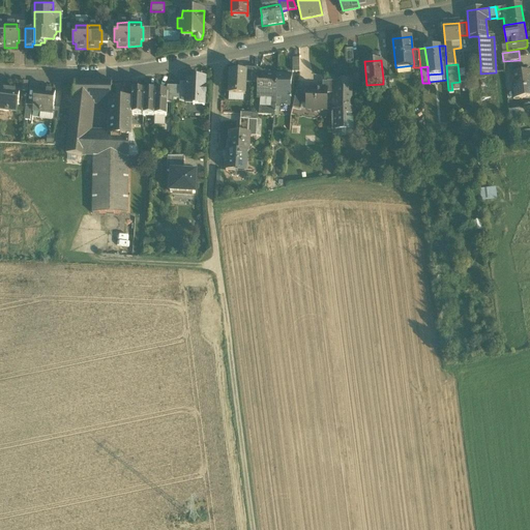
[(519,91),(520,97),(529,96),(529,71),(510,74),(512,92),(519,91)]
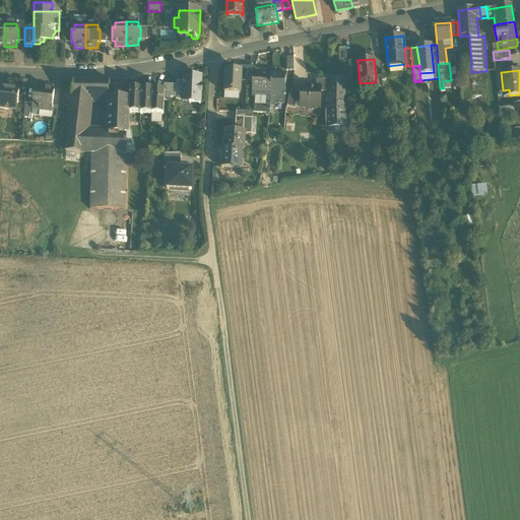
[(224,92),(240,93),(241,80),(241,72),(225,71),(225,79),(224,79),(223,90),(224,90),(224,92)]
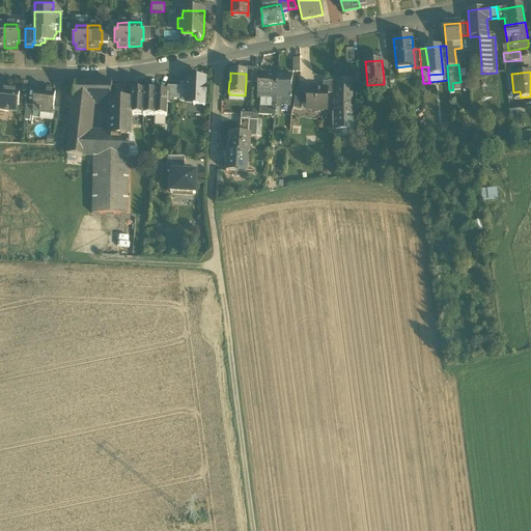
[(258,99),(276,99),(278,75),(259,74),(258,74),(258,83),(257,98),(258,99)]
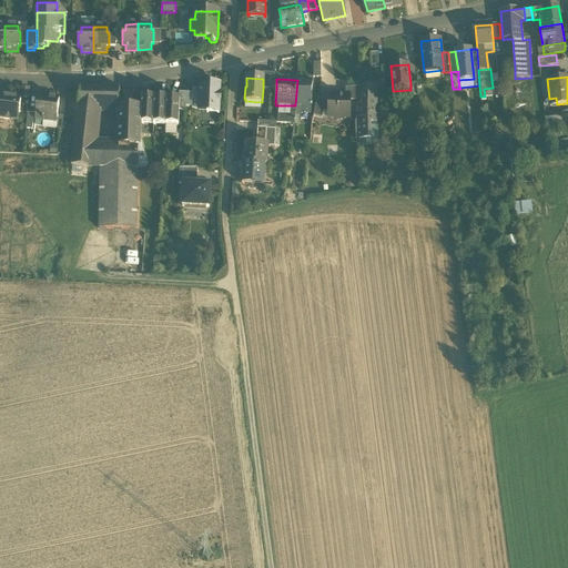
[(312,80),(297,80),(295,105),(311,107),(312,80)]
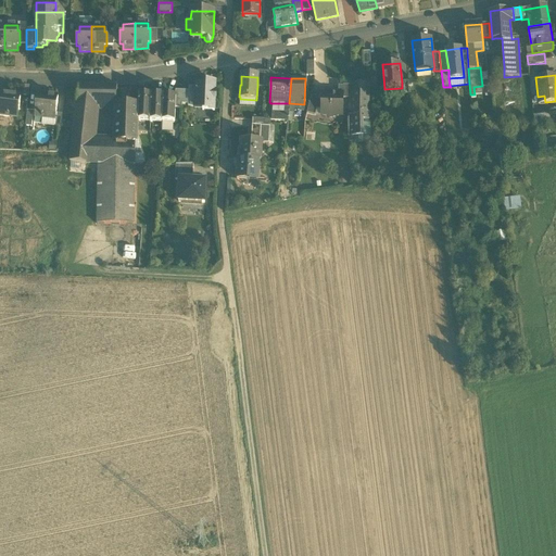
[(202,110),(214,111),(215,99),(216,99),(216,91),(215,91),(215,83),(203,83),(203,85),(196,85),(196,87),(194,106),(202,106),(202,110)]
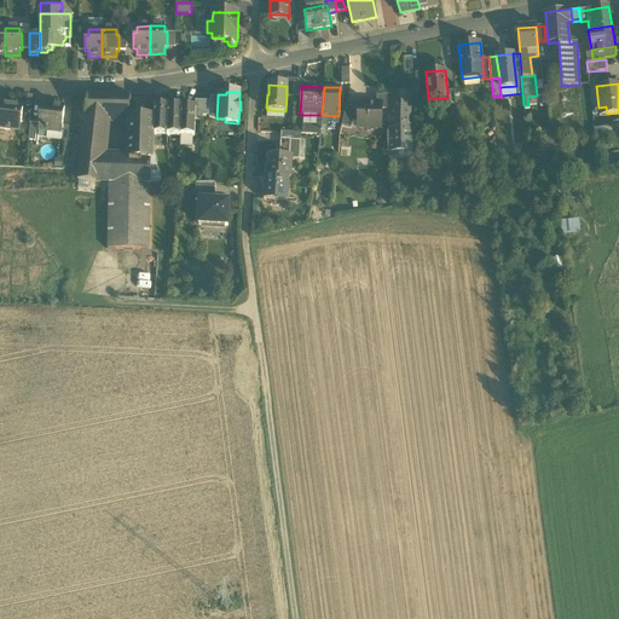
[(394,161),(405,161),(408,160),(411,158),(412,155),(414,151),(414,138),(410,134),(410,94),(393,94),(392,125),(391,125),(391,128),(388,129),(388,133),(388,152),(388,162),(394,162),(394,161)]
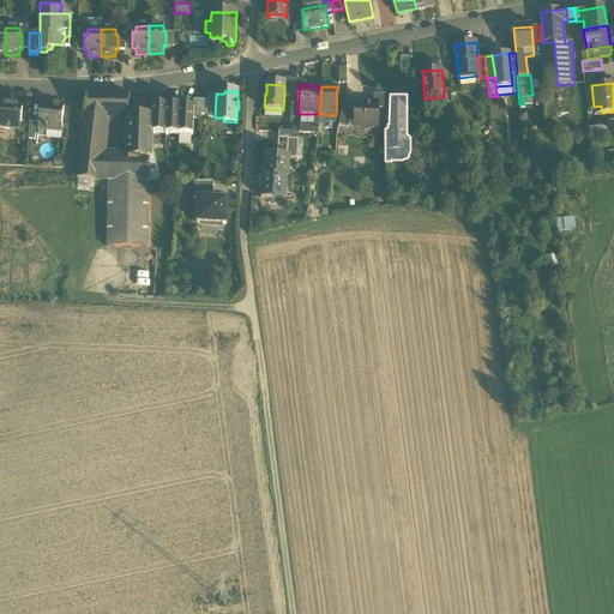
[(23,106),(31,107),(32,95),(22,95),(23,106)]
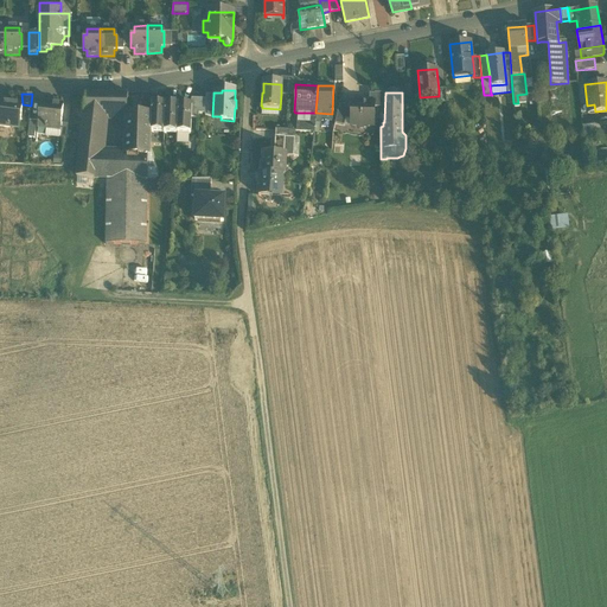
[(128,94),(116,95),(115,117),(126,117),(126,116),(127,116),(127,115),(128,94)]
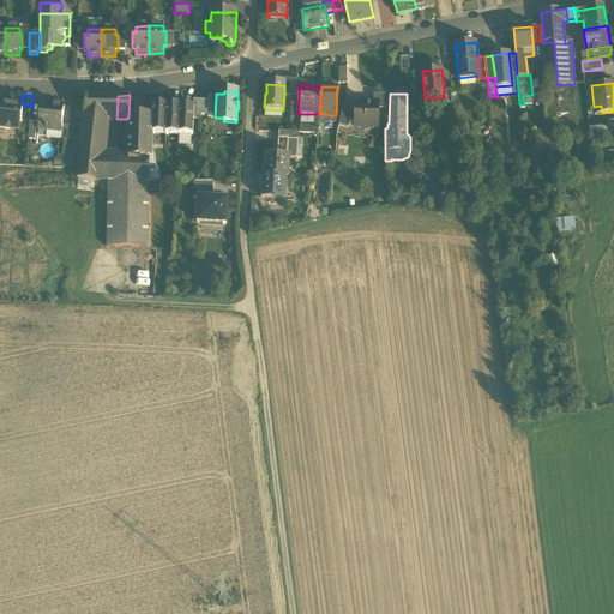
[(387,109),(387,95),(374,95),(373,104),(378,104),(378,108),(387,109)]
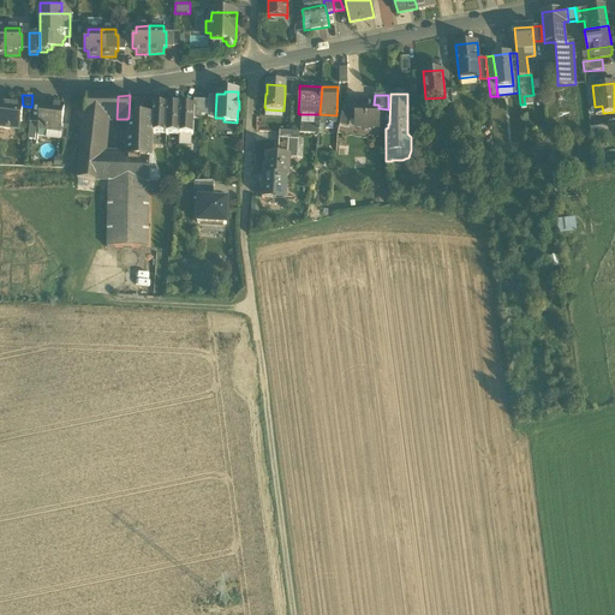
[(77,180),(96,183),(97,168),(101,168),(102,155),(107,118),(117,119),(118,96),(88,96),(77,180)]
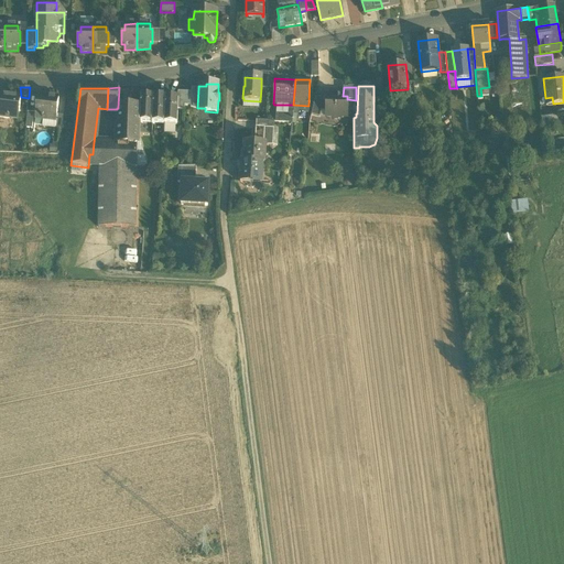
[(408,97),(408,89),(390,90),(391,99),(408,97)]
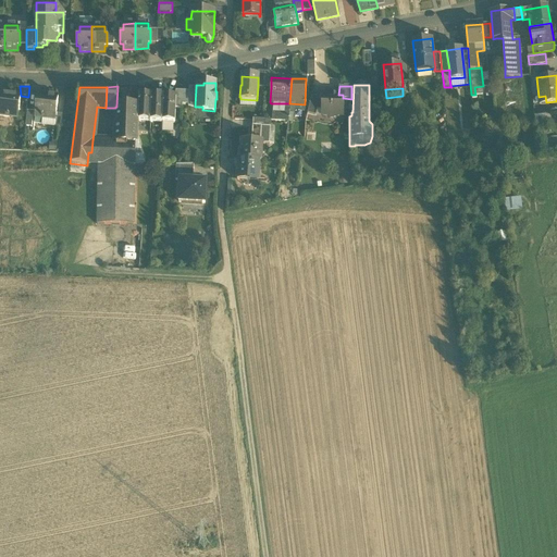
[(0,115),(19,118),(21,96),(0,94),(0,95),(0,115)]
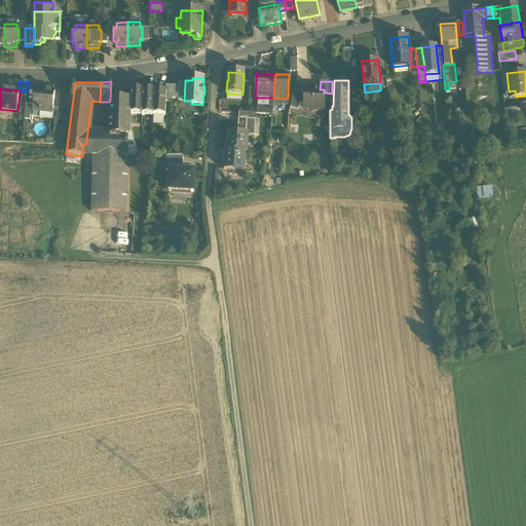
[(305,97),(304,105),(310,106),(311,109),(311,111),(321,110),(321,109),(324,109),(324,92),(324,89),(320,89),(305,88),(303,96),(303,97),(305,97)]
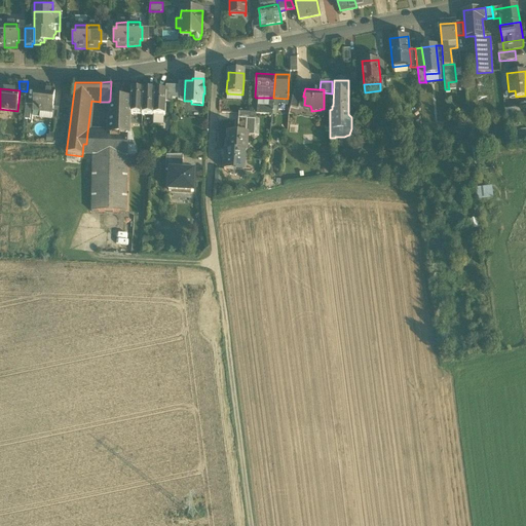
[(41,111),(52,112),(53,107),(54,91),(35,89),(33,110),(39,111),(39,112),(40,112),(41,112),(41,111)]
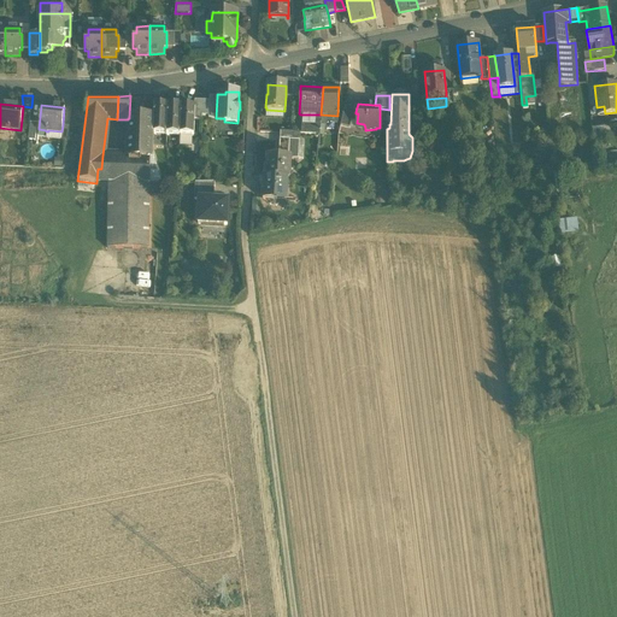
[(153,135),(166,135),(168,106),(153,106),(153,135)]
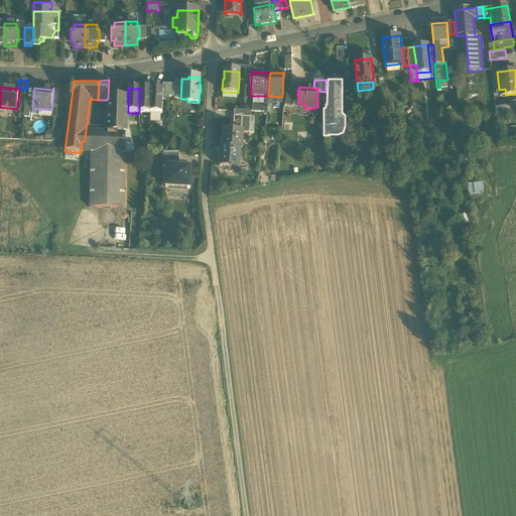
[(151,89),(140,89),(139,113),(150,113),(151,89)]
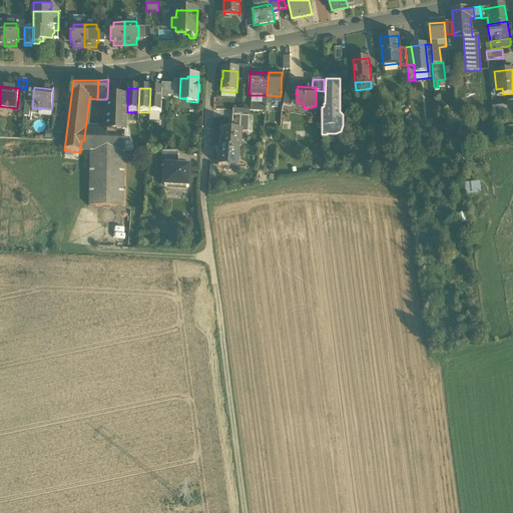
[(161,89),(150,88),(149,112),(159,113),(161,113),(161,99),(162,89),(161,89)]
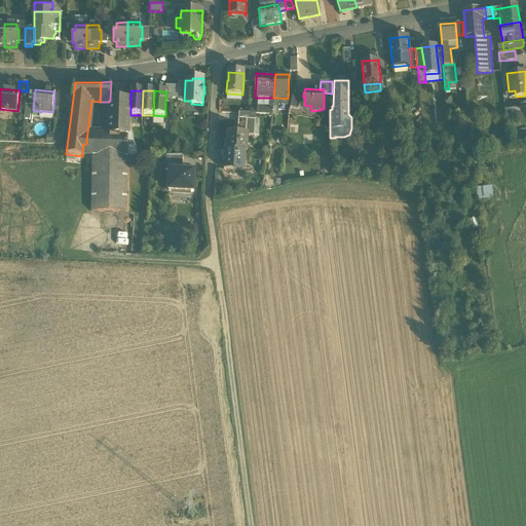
[(291,107),(298,109),(300,104),(304,105),(305,97),(303,97),(303,96),(301,95),(302,92),(294,91),(291,107)]
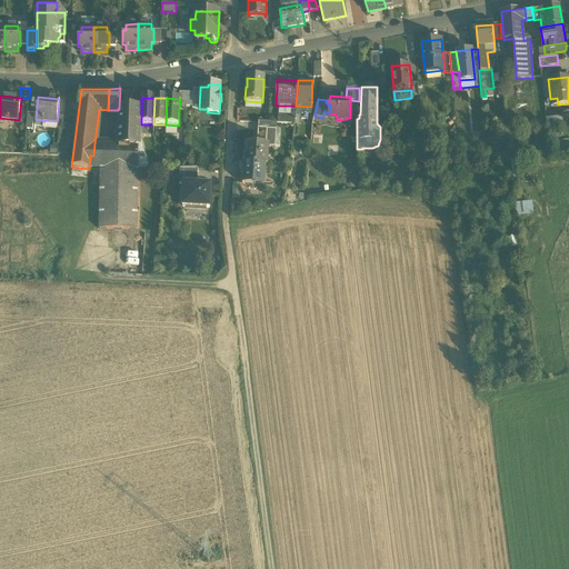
[(296,111),(296,115),(279,113),(278,125),(295,125),(296,116),(300,116),(300,113),(311,113),(311,107),(296,106),(277,106),(276,110),(296,111)]
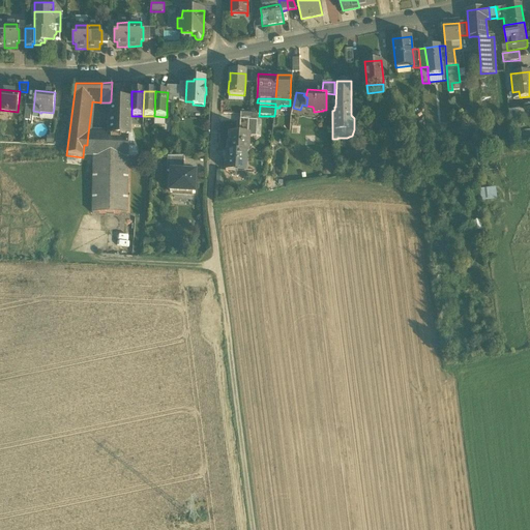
[(129,129),(130,129),(131,101),(111,100),(111,101),(110,101),(110,102),(109,135),(109,136),(128,136),(129,129)]
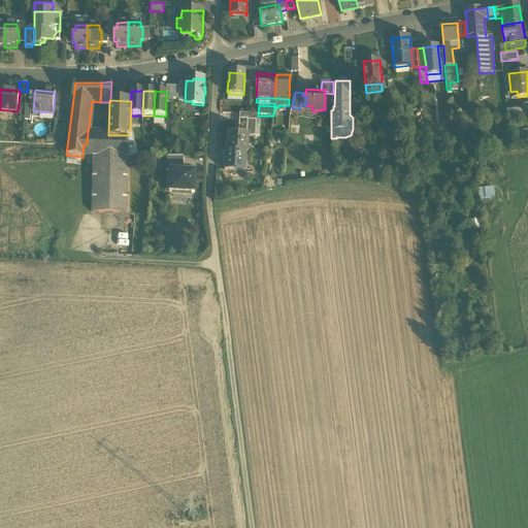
[(506,109),(507,118),(521,116),(521,108),(506,109)]
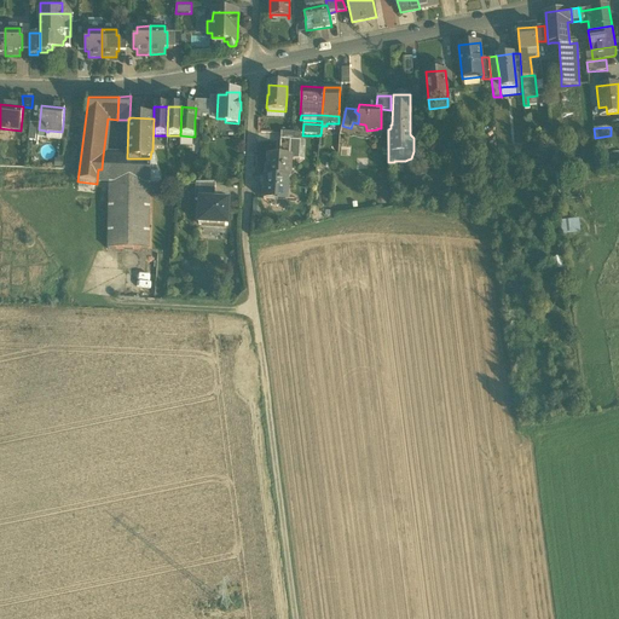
[(192,137),(180,136),(180,146),(192,146),(192,137)]
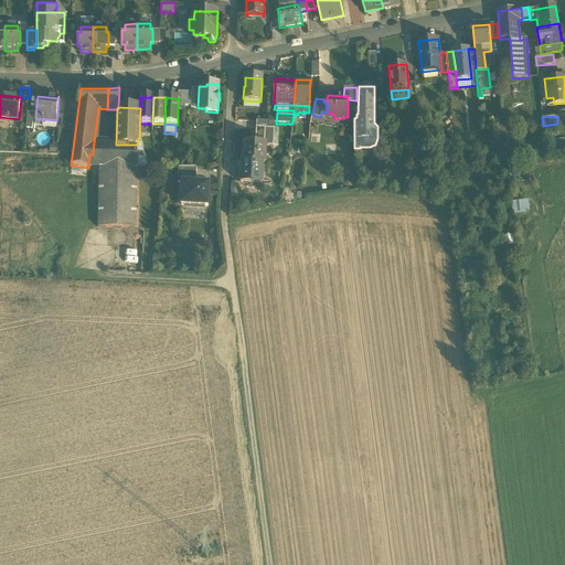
[(266,145),(269,145),(270,129),(256,128),(255,144),(266,145)]
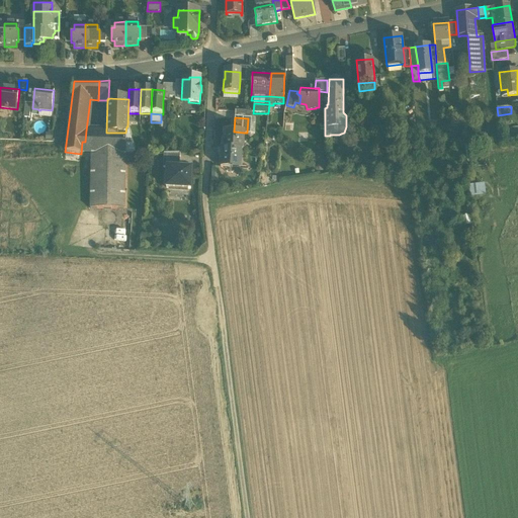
[(125,133),(125,155),(136,155),(127,126),(126,126),(125,133)]
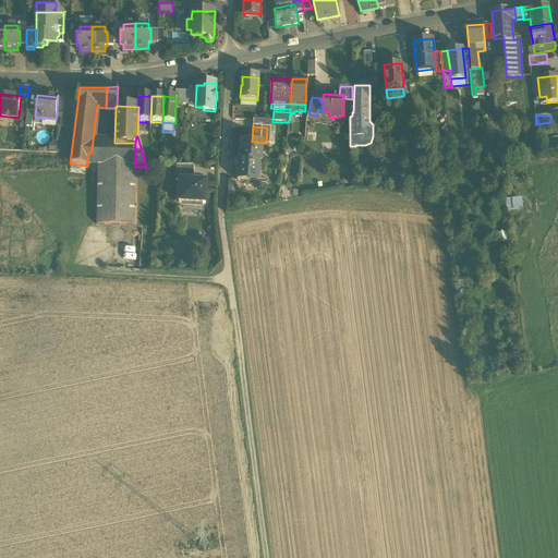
[(87,166),(98,166),(100,142),(93,141),(92,153),(88,153),(87,166)]
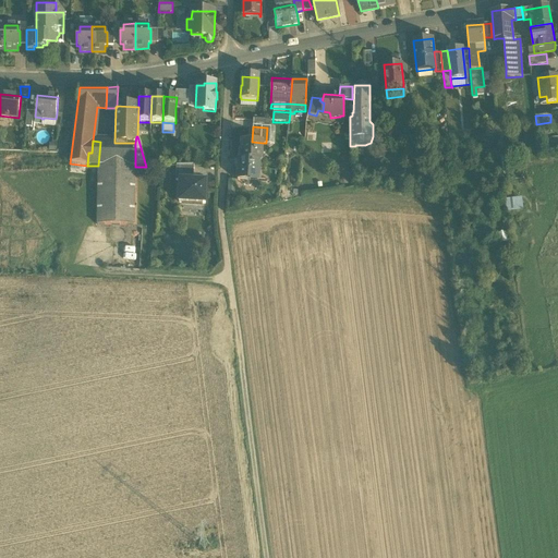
[(100,142),(98,166),(135,167),(135,143),(114,143),(114,142),(100,142)]
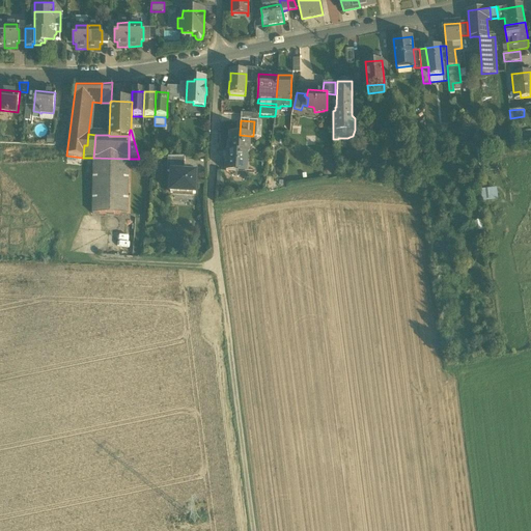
[(249,155),(250,138),(250,136),(240,135),(230,135),(229,154),(247,155),(249,155)]
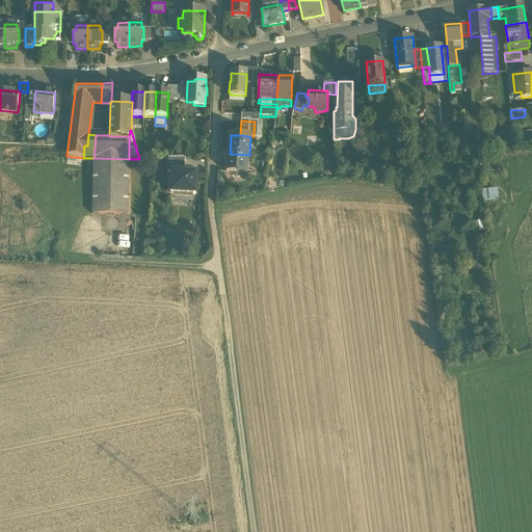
[(246,174),(247,155),(230,154),(228,154),(227,173),(246,174)]
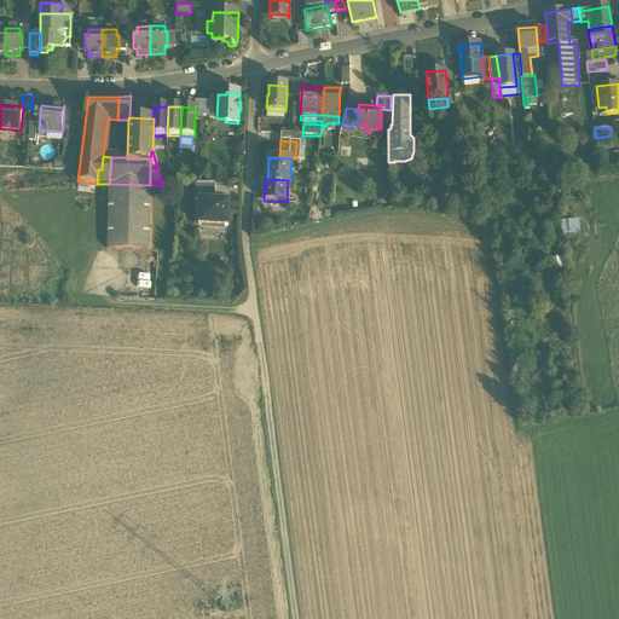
[(149,250),(150,185),(109,184),(108,249),(149,250)]
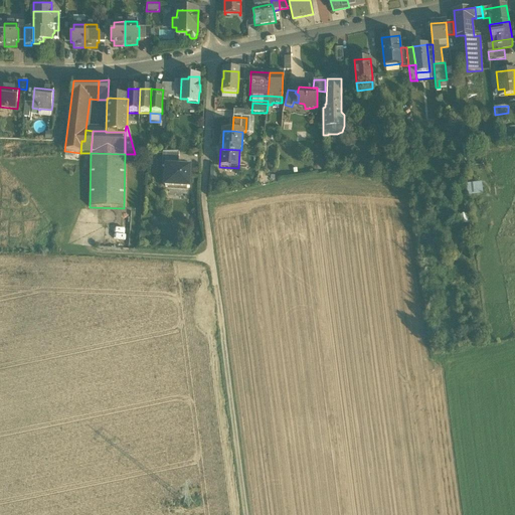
[(162,168),(166,168),(166,167),(178,168),(179,156),(163,155),(162,168)]
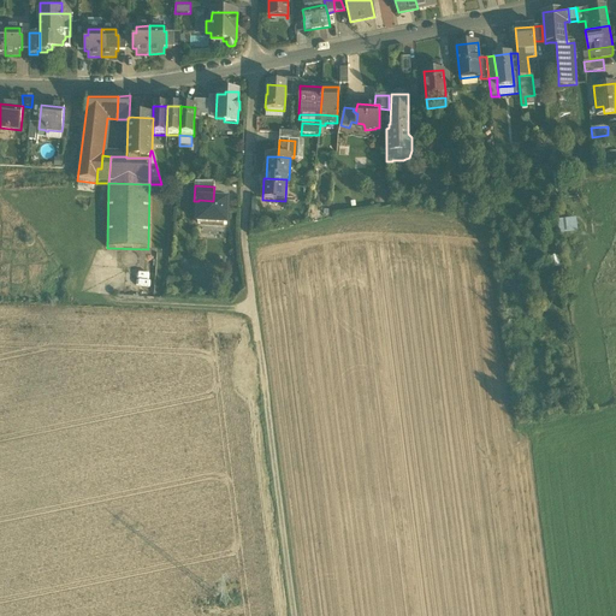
[(227,201),(213,201),(199,200),(199,201),(197,224),(201,225),(224,225),(226,225),(227,201)]
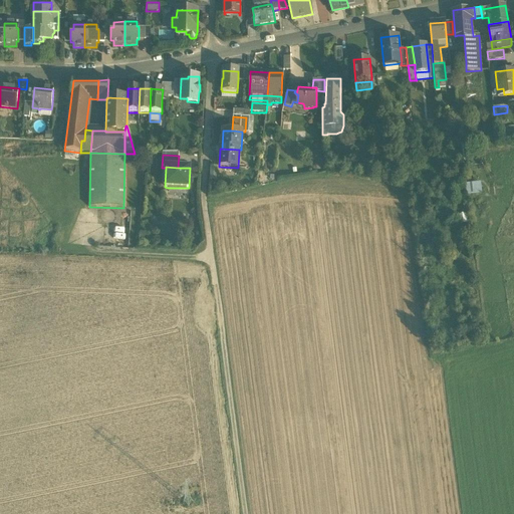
[(481,182),(466,184),(468,196),(482,194),(481,182)]
